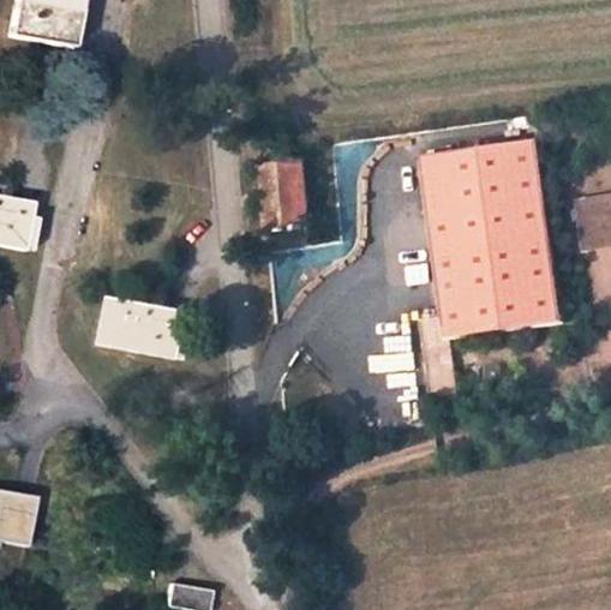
[(10,0),(4,34),(63,45),(70,0),(10,0)]
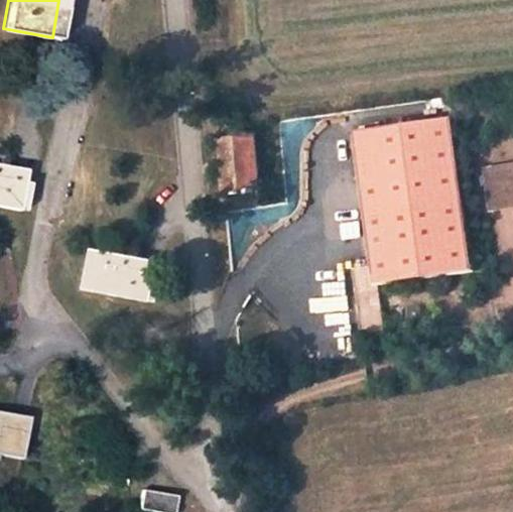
[(450,117),(349,128),(368,263),(371,282),(374,282),(471,268),(450,117)]
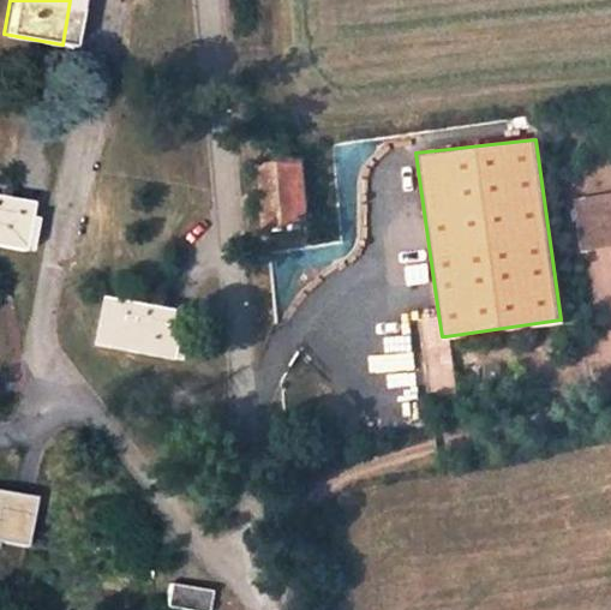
[(319,159),(300,160),(303,193),(322,190),(319,159)]
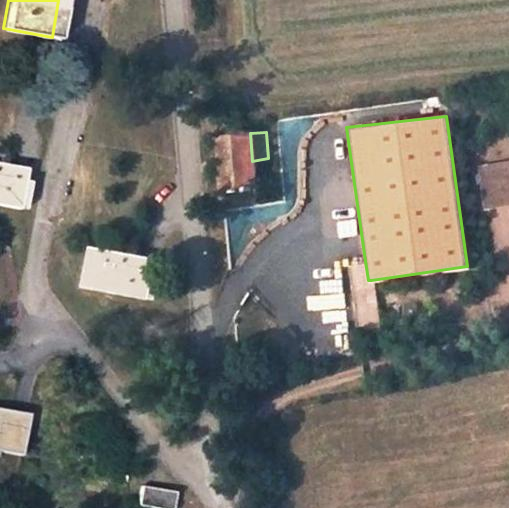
[(250,133),(212,138),(217,187),(254,184),(252,161),(250,133)]
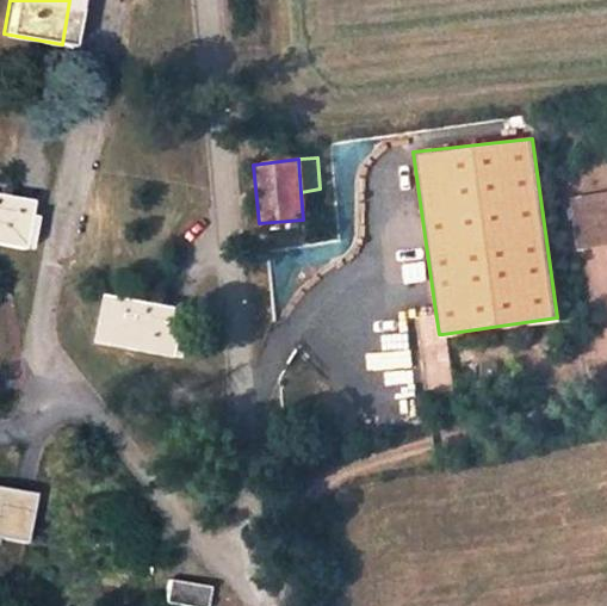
[(606,191),(573,196),(578,243),(606,239),(606,191)]
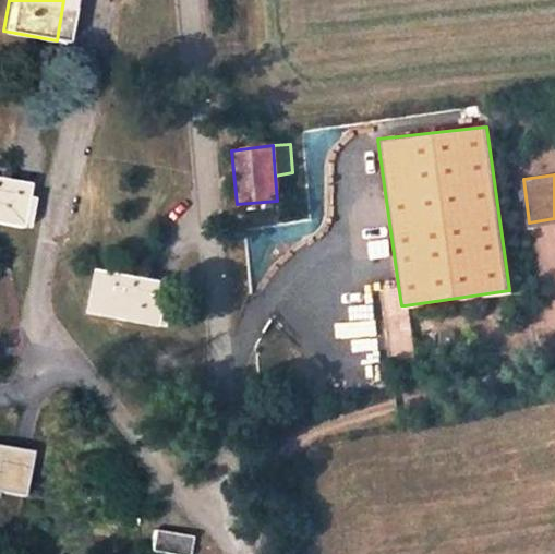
[(24,182),(0,177),(0,223),(16,225),(24,182)]
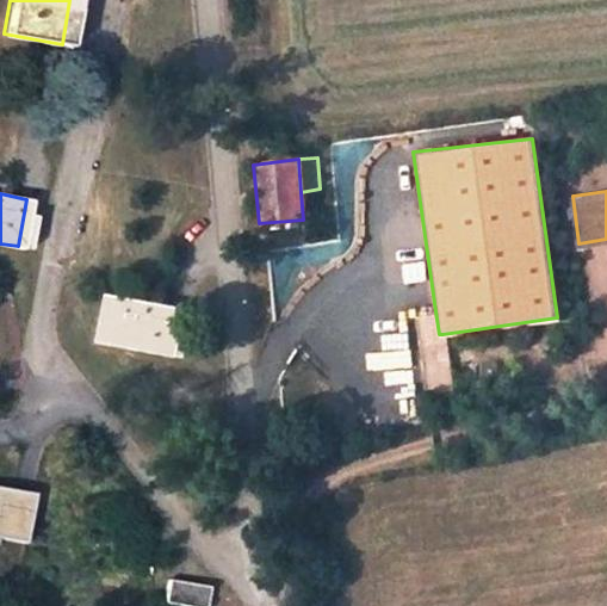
[(185,308),(103,292),(93,339),(175,356),(185,308)]
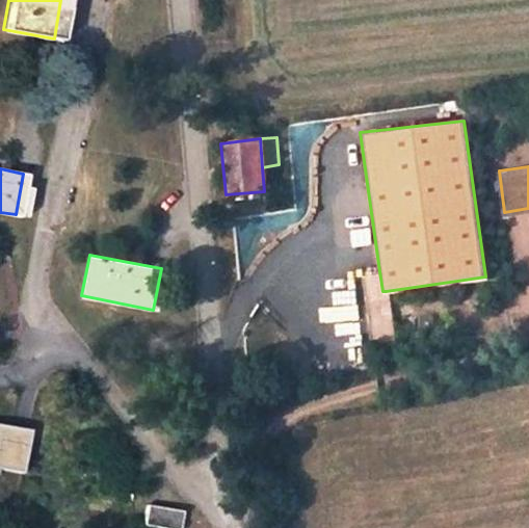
[(379,271),(360,273),(368,342),(392,339),(386,291),(382,291),(379,271)]
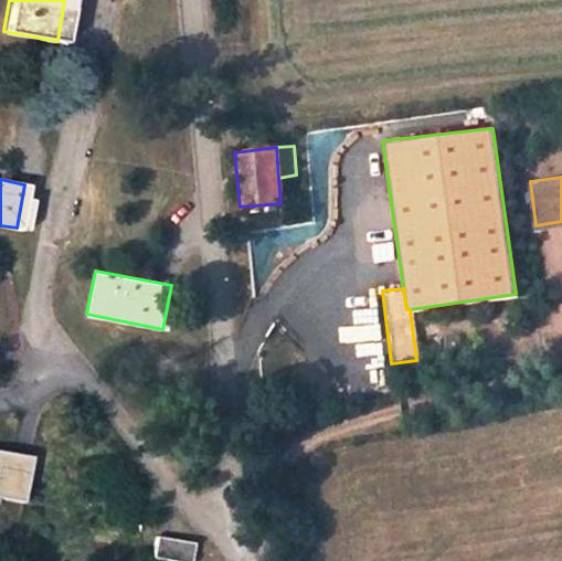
[(0,496),(17,499),(24,456),(0,451),(0,496)]
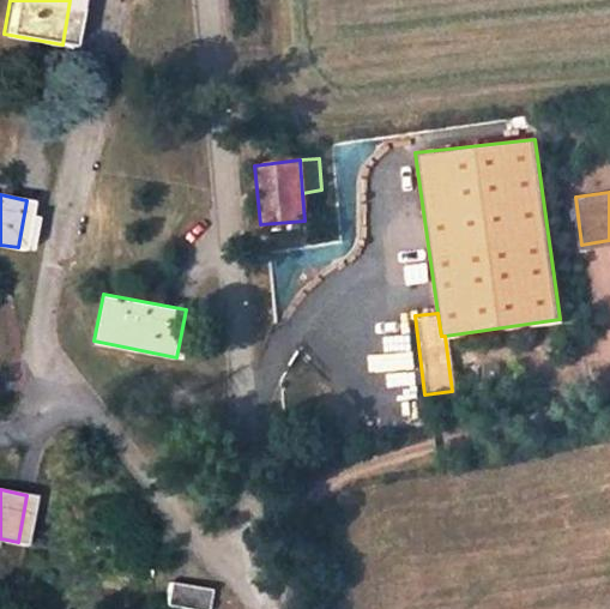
[(203,589),(164,580),(161,602),(199,608),(203,589)]
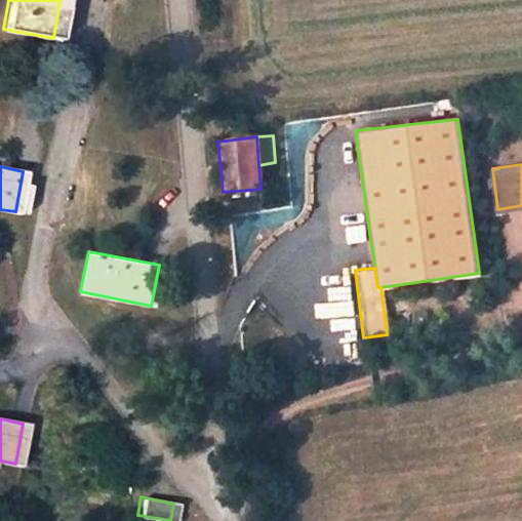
All buildings are outlined.
